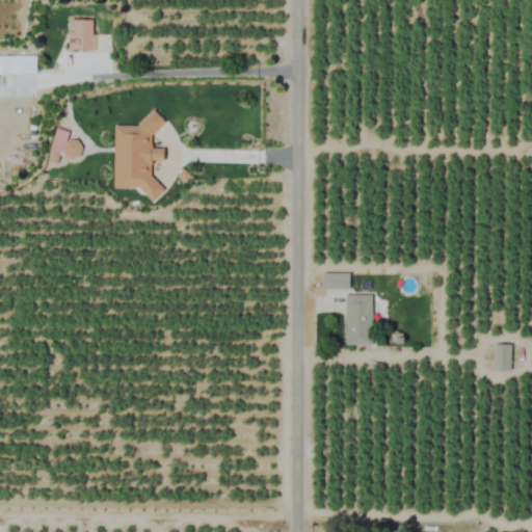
[(70,19),(70,50),(95,50),(95,19),(70,19)]
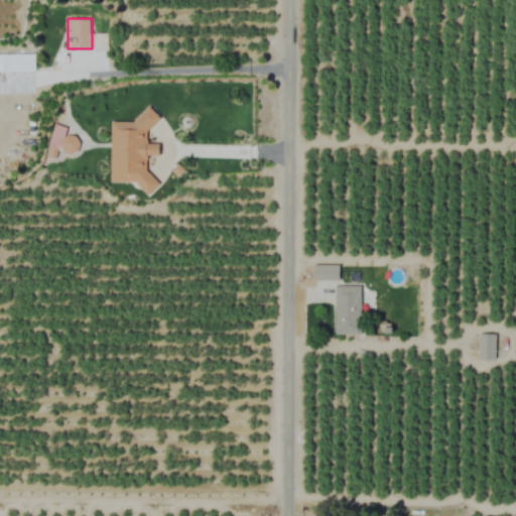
[(0,72),(35,72),(35,54),(0,53),(0,72)]
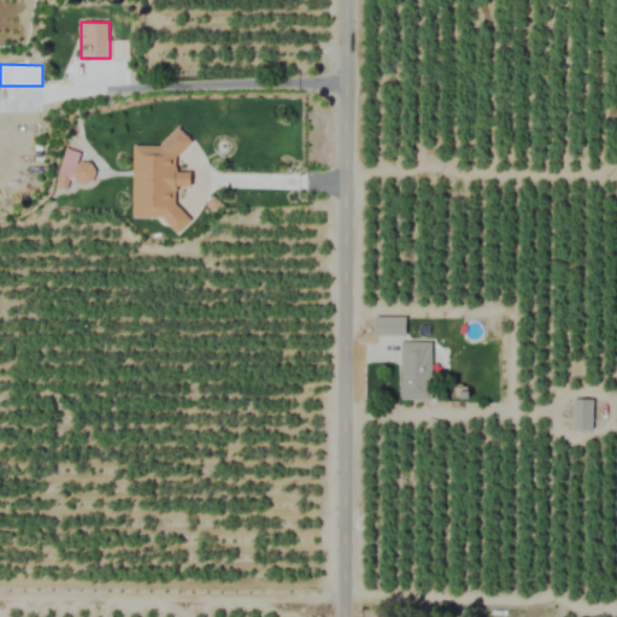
[(131,222),(183,222),(183,216),(175,216),(175,187),(189,187),(189,172),(181,172),(181,133),(163,133),(163,147),(131,146),(131,222)]
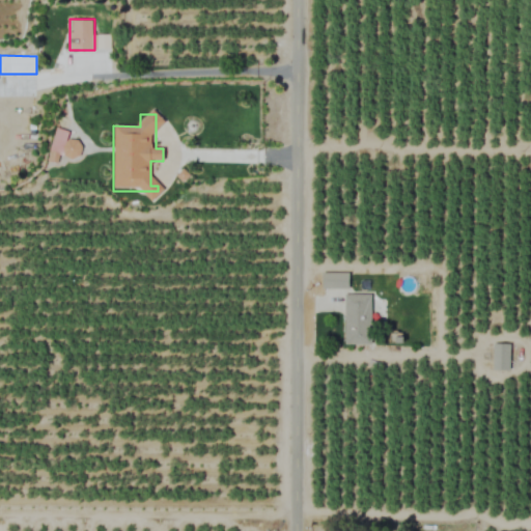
[(348,288),(348,273),(322,273),(322,288),(348,288)]
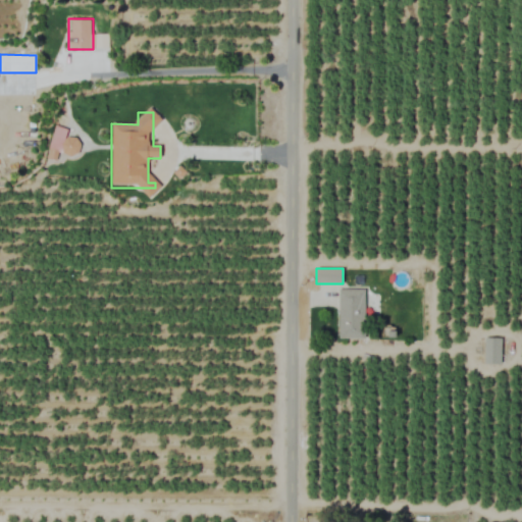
[(338,290),(338,338),(364,338),(364,290),(338,290)]
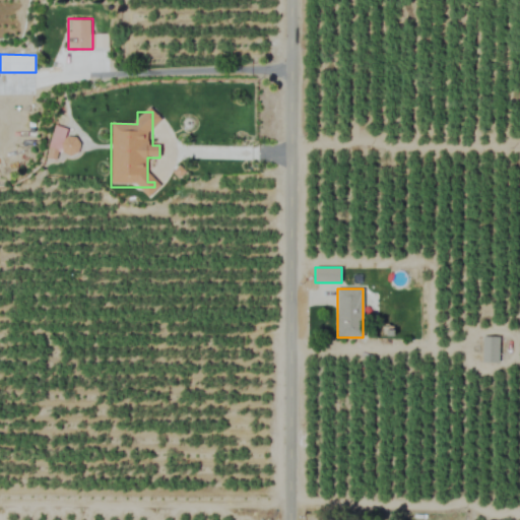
[(482,336),(482,362),(499,362),(499,336),(482,336)]
